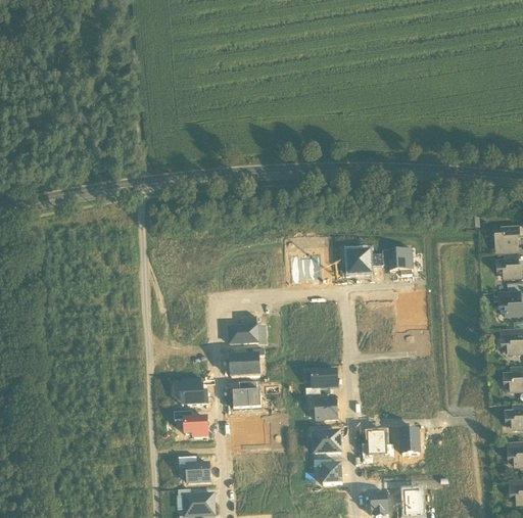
[(495,234),(495,246),(517,245),(519,244),(519,236),(521,236),(520,226),(503,227),(504,234),(495,234)]
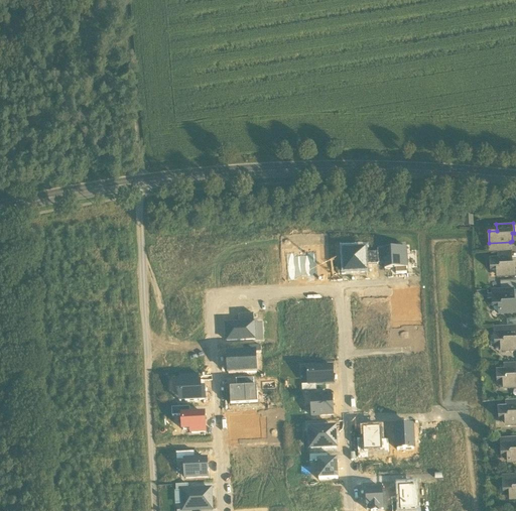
[(354,238),(354,246),(364,245),(363,237),(354,238)]
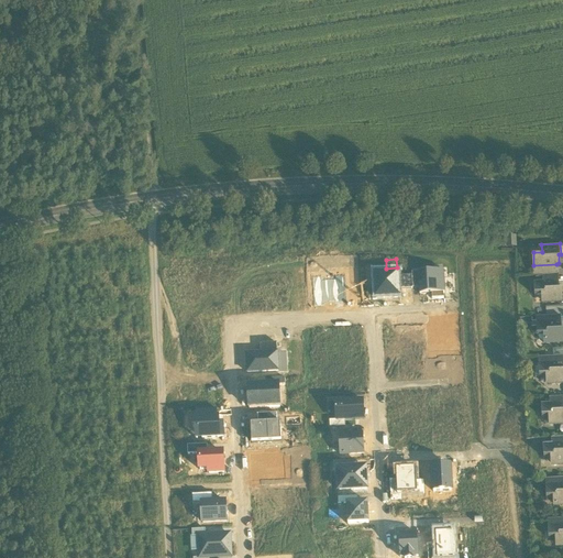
[(344,266),(344,271),(345,286),(360,285),(359,265),(344,266)]
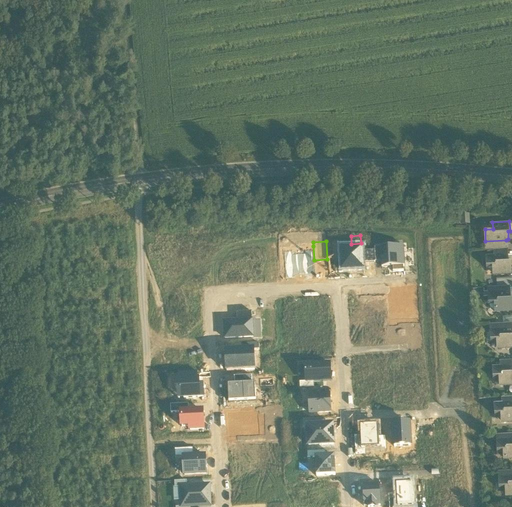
[(381,263),(392,262),(403,262),(404,261),(403,241),(380,242),(381,256),(381,263)]
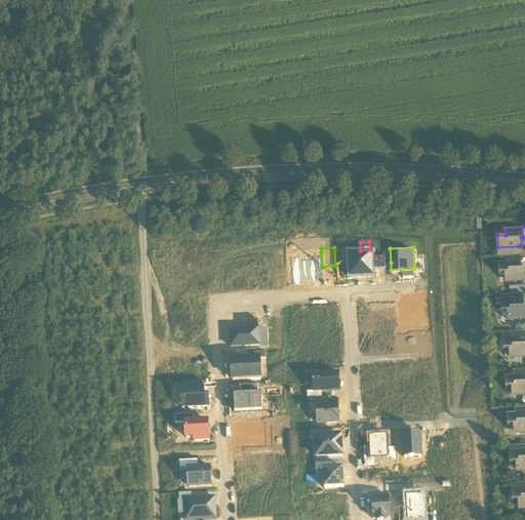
[(372,272),(372,265),(371,252),(371,249),(370,249),(360,250),(349,251),(350,274),(372,272)]
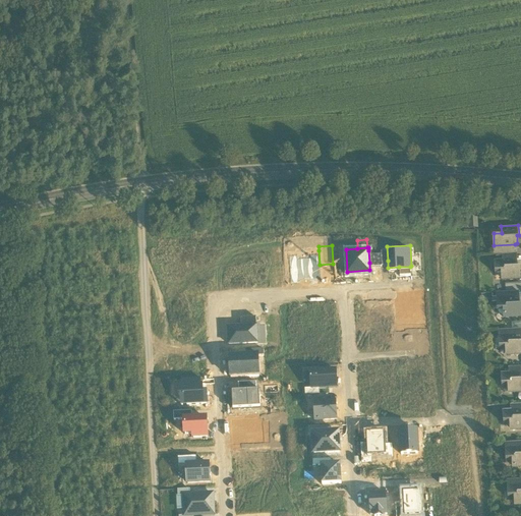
[(321,274),(320,265),(319,250),(289,251),(291,278),(298,278),(298,275),(306,274),(321,274)]
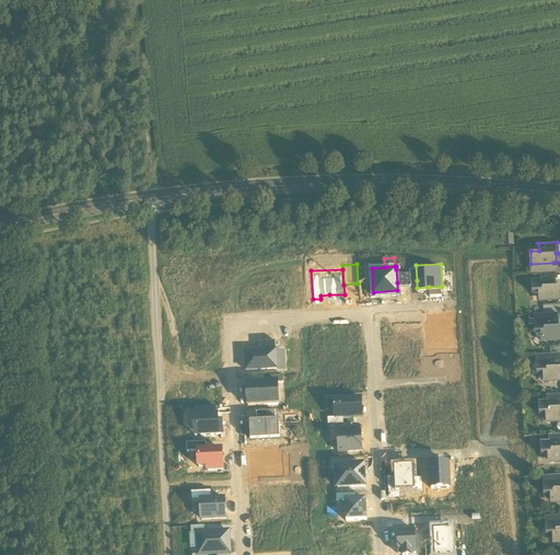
[(410,282),(410,281),(409,269),(396,269),(397,282),(410,282)]
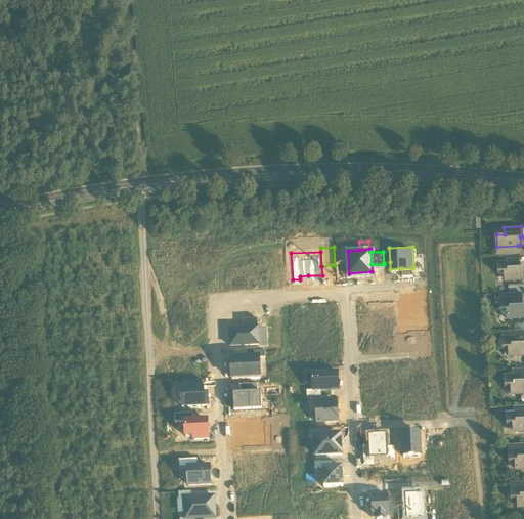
[(227,258),(228,275),(236,275),(236,257),(227,257),(227,258)]
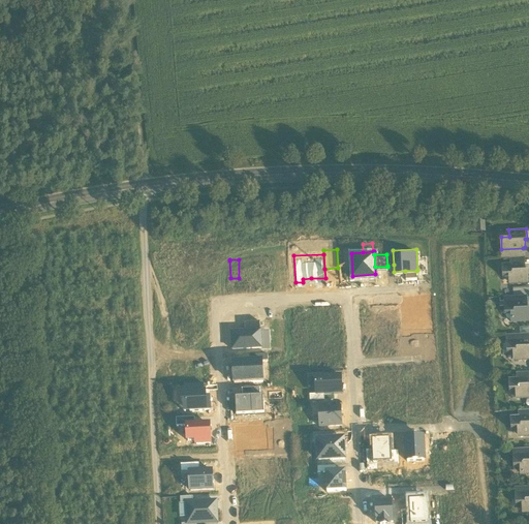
[(511,273),(511,278),(528,277),(528,275),(528,269),(527,269),(526,259),(524,259),(510,260),(502,260),(503,273),(511,273)]
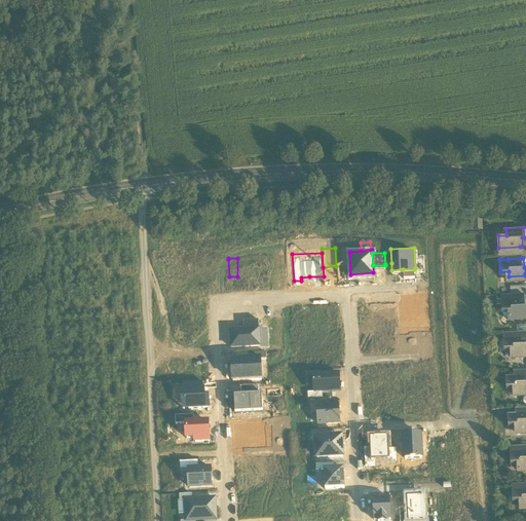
[(405,293),(406,310),(406,320),(424,319),(422,292),(405,293)]
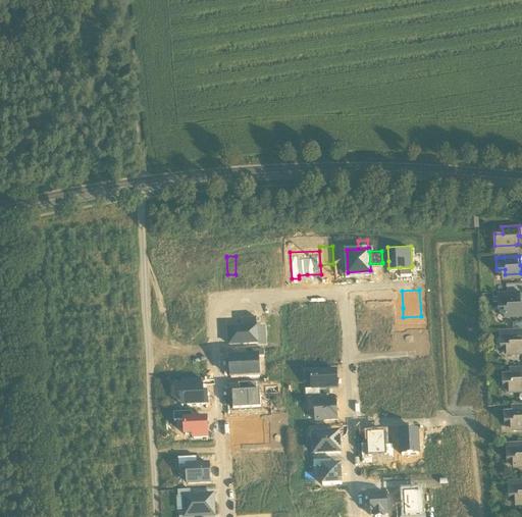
[(387,291),(373,292),(375,314),(389,314),(389,312),(388,300),(387,291)]
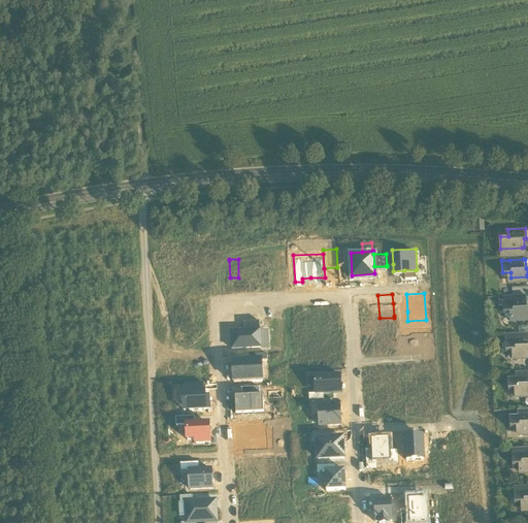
[(365,319),(380,318),(377,295),(364,296),(364,304),(365,317),(365,319)]
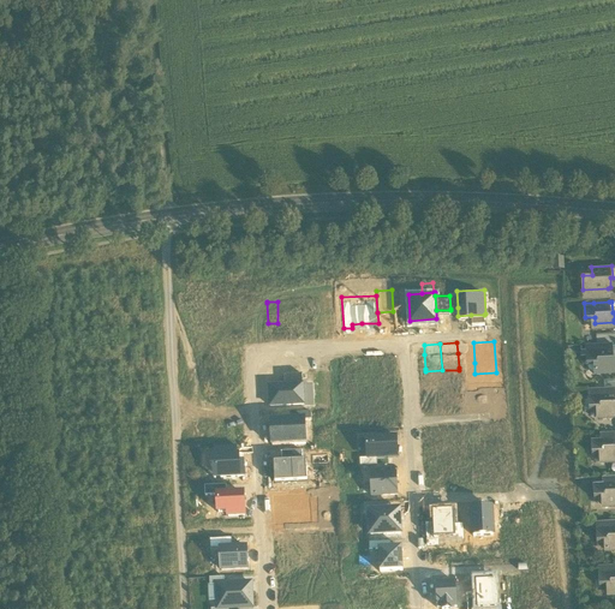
[(586,360),(587,360),(596,360),(596,368),(614,366),(614,354),(613,356),(613,346),(610,346),(589,347),(585,347),(586,360)]
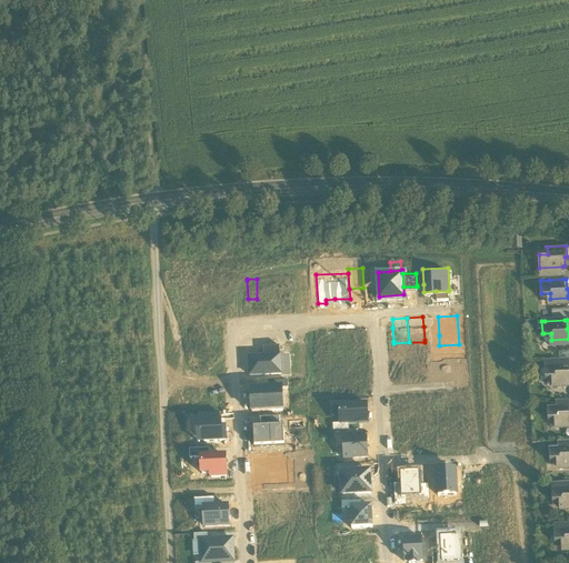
[(542,333),(541,321),(537,321),(538,337),(549,341),(543,335),(543,333),(542,333)]
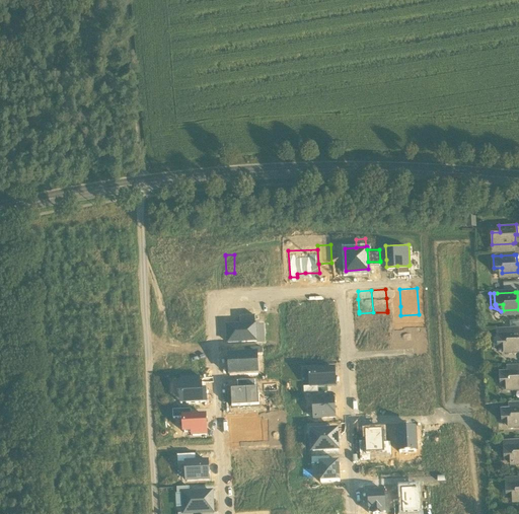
[(306,321),(319,320),(332,320),(331,301),(305,303),(306,321)]
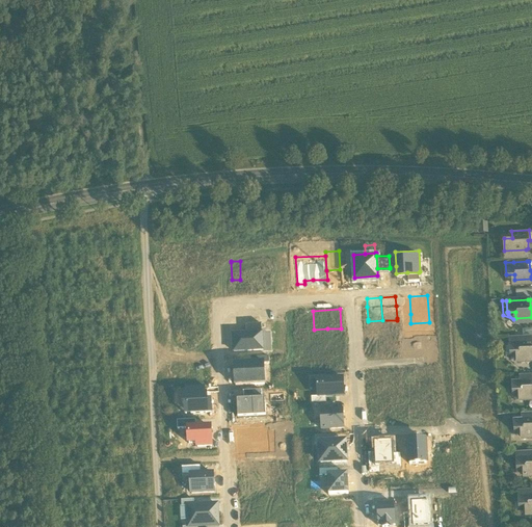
[(246,320),(246,330),(262,328),(262,319),(246,320)]
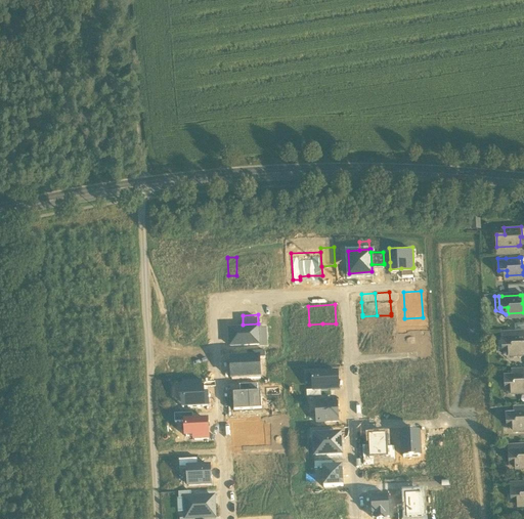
[(405,327),(423,326),(423,317),(404,318),(405,326),(405,327)]
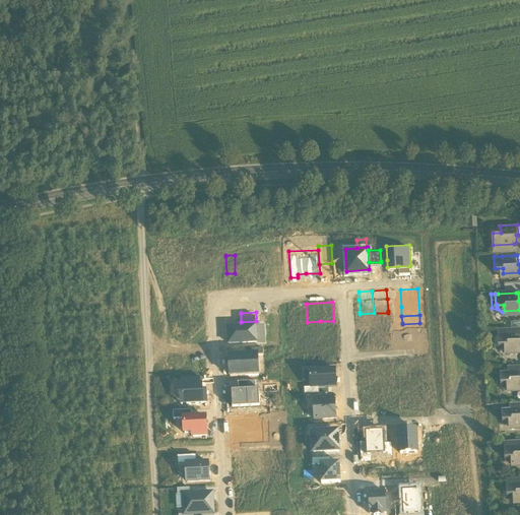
[(257,338),(256,321),(241,322),(228,322),(229,339),(257,338)]
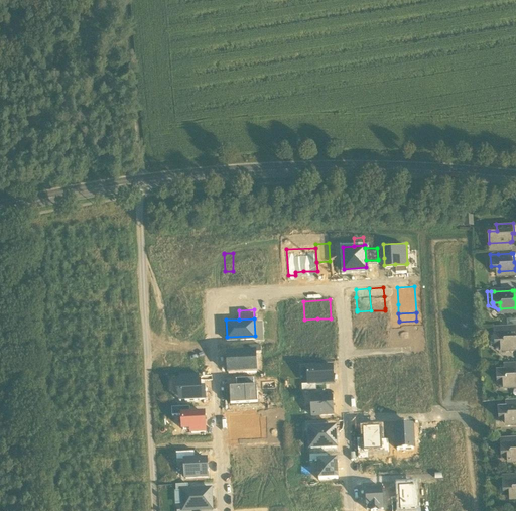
[(502,340),(503,346),(515,345),(515,327),(515,328),(495,329),(495,340),(502,340)]
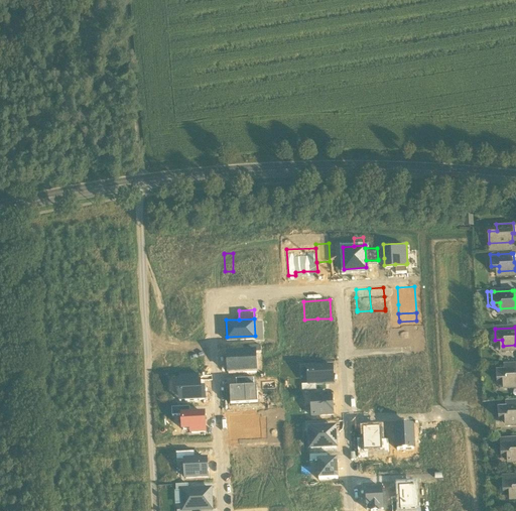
[(257,368),(255,348),(245,349),(227,350),(229,370),(245,369),(257,368)]
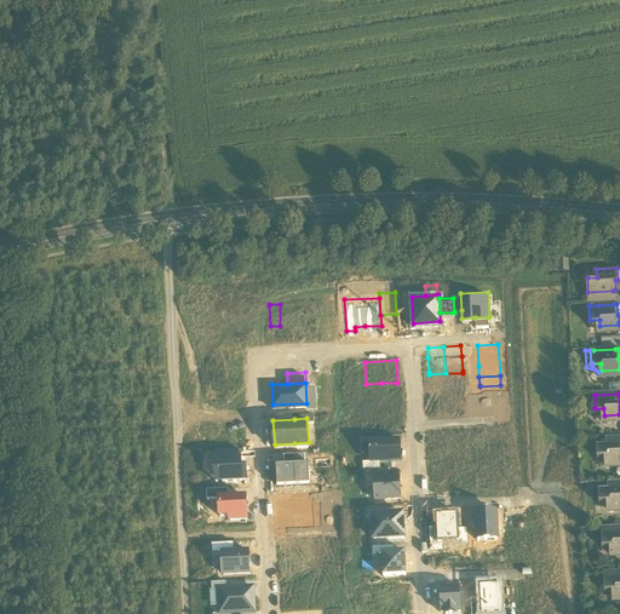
[(368,435),(371,457),(379,457),(401,455),(400,436),(380,437),(379,435),(368,435)]
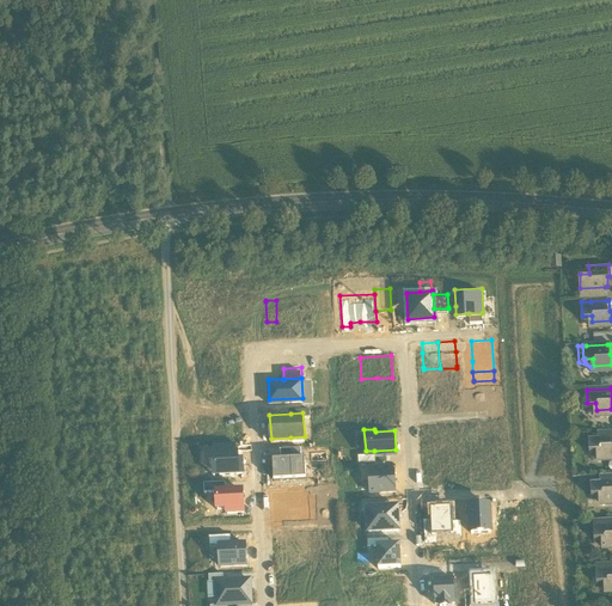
[(599,448),(599,454),(611,453),(611,432),(598,433),(588,434),(589,448),(599,448)]
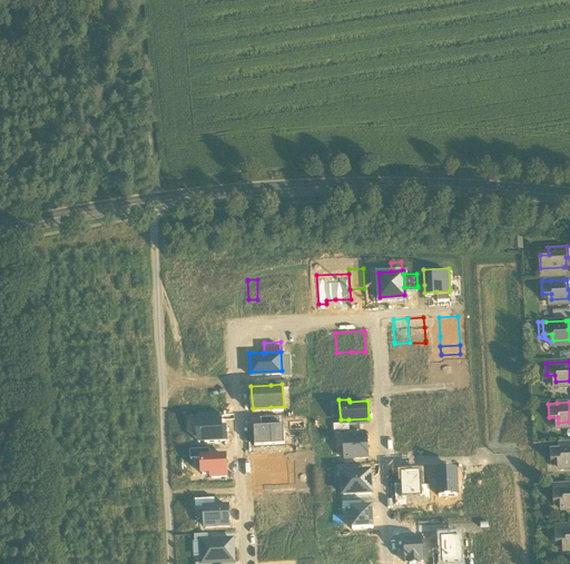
[(203,409),(199,409),(199,416),(199,417),(210,416),(210,418),(219,418),(219,417),(219,408),(203,409)]
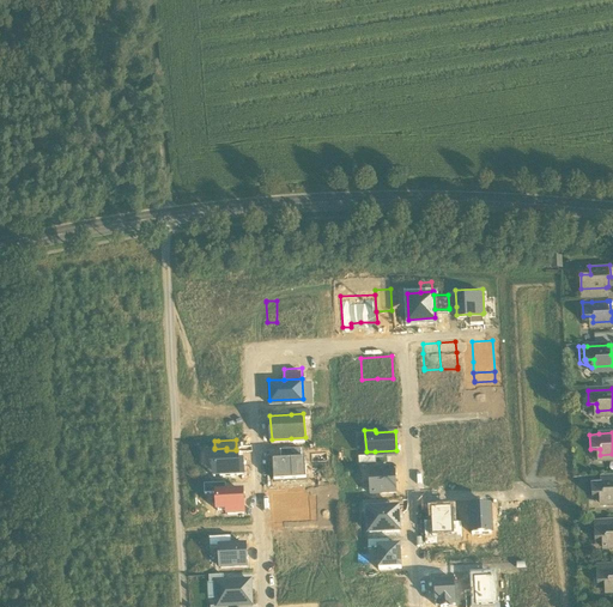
[(280,445),(280,455),(303,454),(302,444),(291,445),(280,445)]
